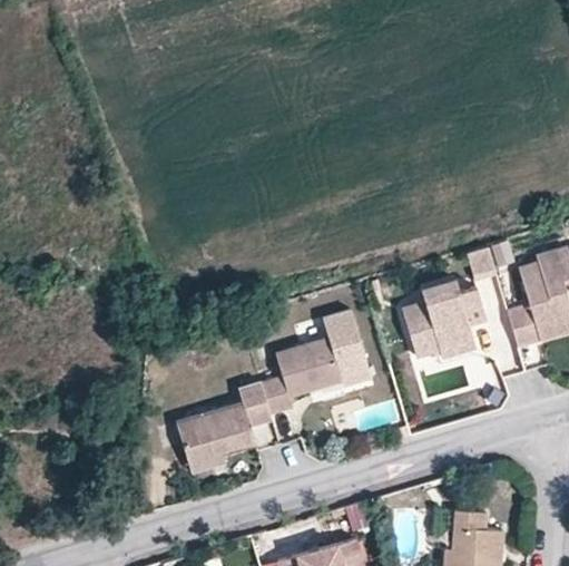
[(490,246),(468,252),(473,273),(496,266),(490,246)]
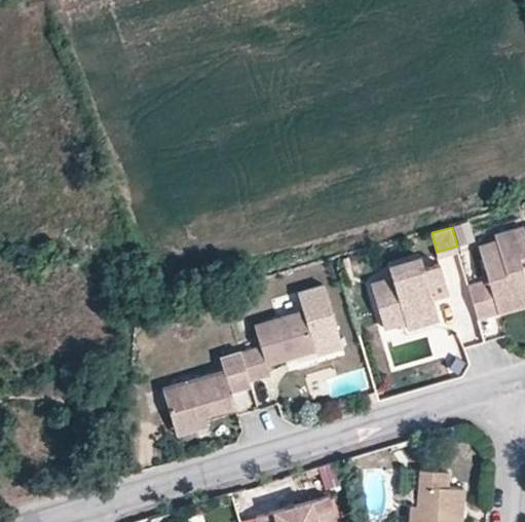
[(464,288),(474,321),(495,314),(492,301),(524,292),(524,259),(524,255),(524,254),(524,232),(523,227),(494,235),(496,241),(478,247),(488,282),(464,288)]
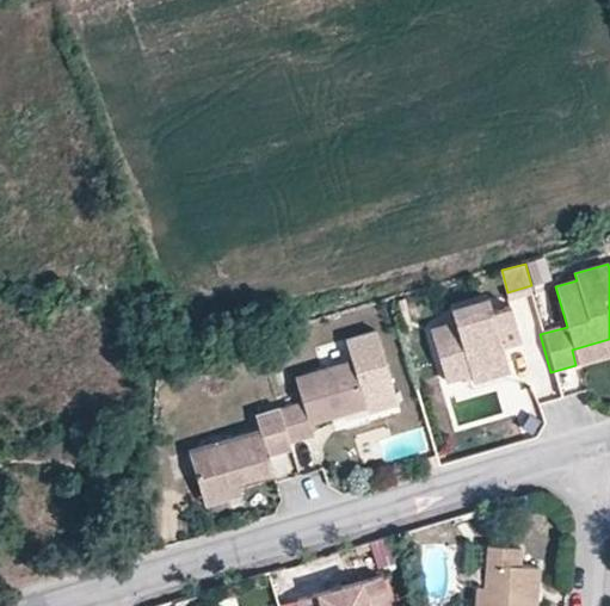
[(449,307),(451,321),(488,311),(485,297),(449,307)]
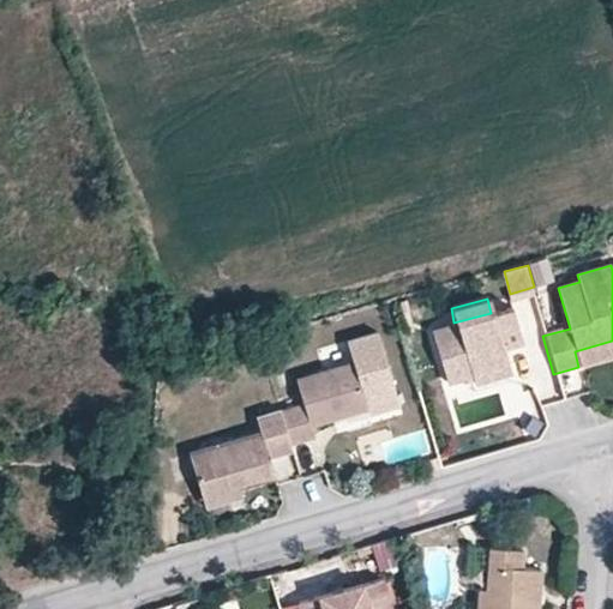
[(491,313),(454,323),(431,329),(443,378),(469,372),(506,362),(502,341),(520,337),(512,307),(491,313)]
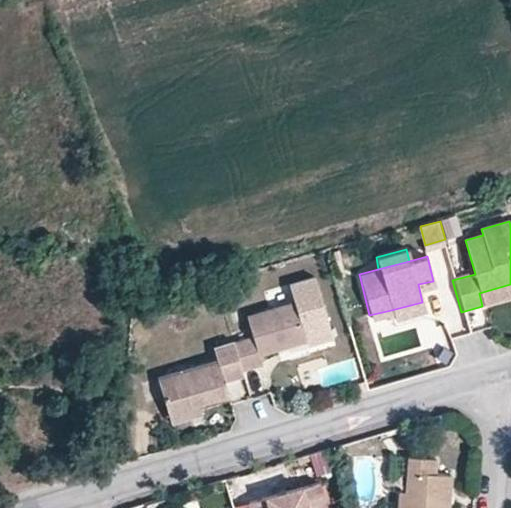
[(254,337),(235,344),(245,373),(266,366),(264,356),(305,344),(303,333),(328,326),(316,281),(292,288),(296,304),(248,318),(254,337)]
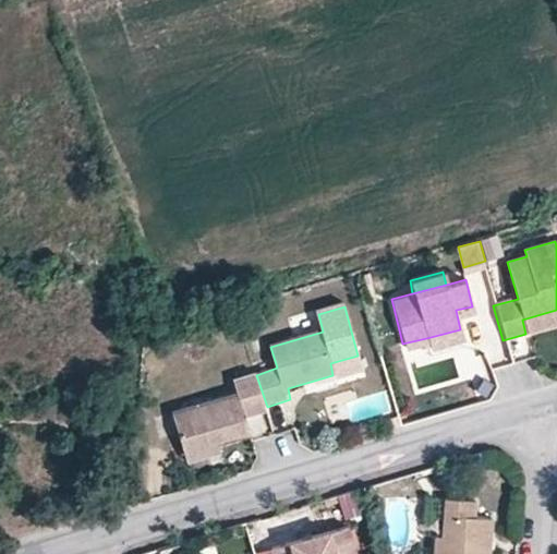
[(556,310),(522,320),(525,334),(556,324),(556,310)]
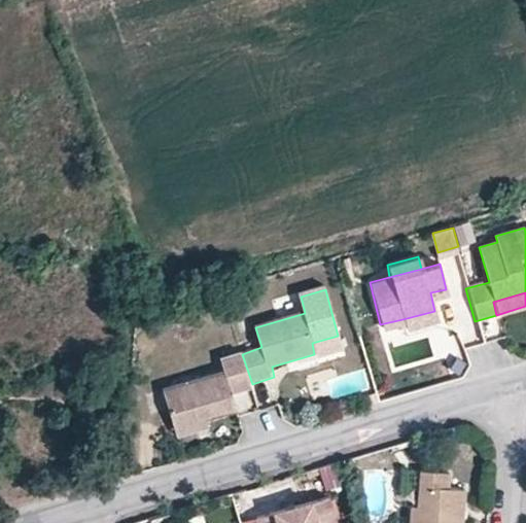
[(434,311),(402,319),(405,327),(436,319),(434,311)]
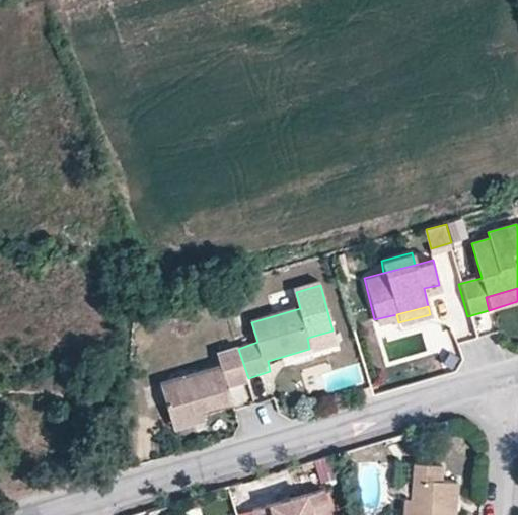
[(333,330),(307,338),(309,349),(311,355),(337,347),(333,330)]
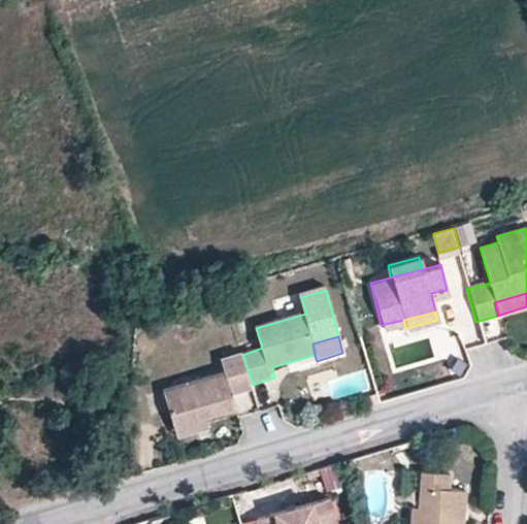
[(237,390),(253,385),(242,355),(240,350),(220,358),(224,367),(161,388),(174,427),(209,417),(241,406),(237,390)]
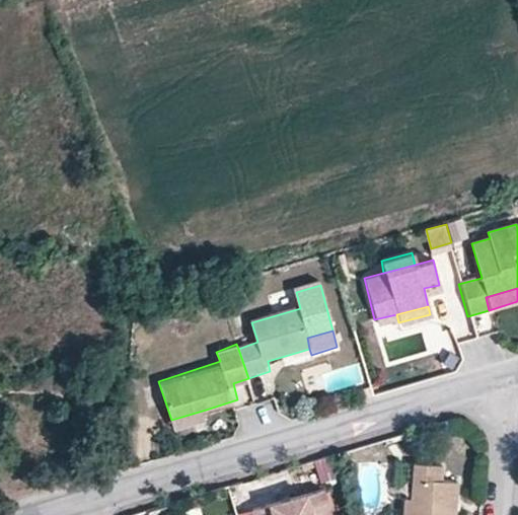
[(210,420),(206,410),(171,420),(174,429),(210,420)]
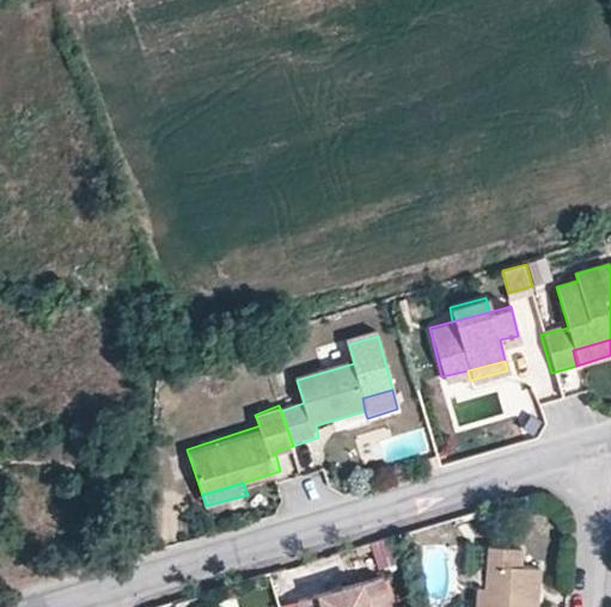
[(376,568),(391,564),(385,541),(368,546),(376,568)]
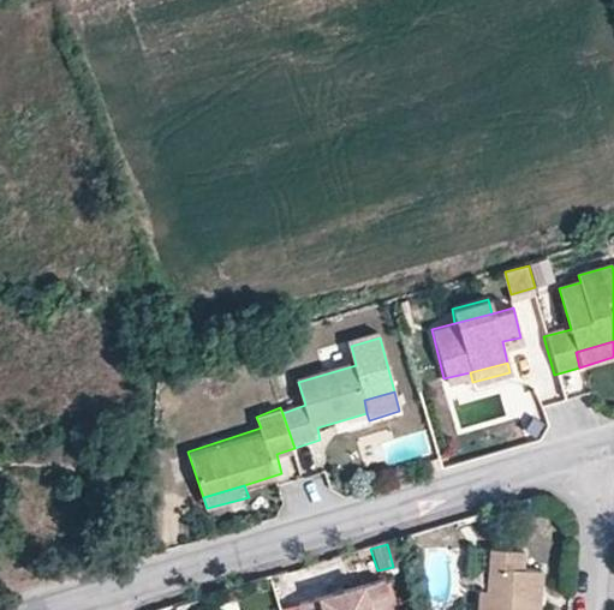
[(540,609),(544,574),(519,572),(520,552),(493,550),(486,596),(480,593),(478,609),(540,609)]
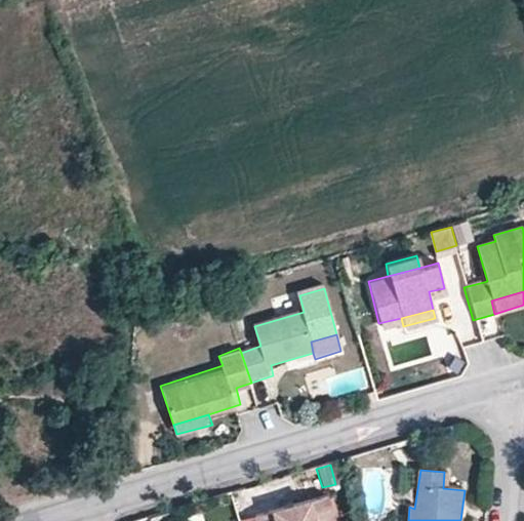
[(332,520),(325,495),(253,517),(254,520),(332,520)]
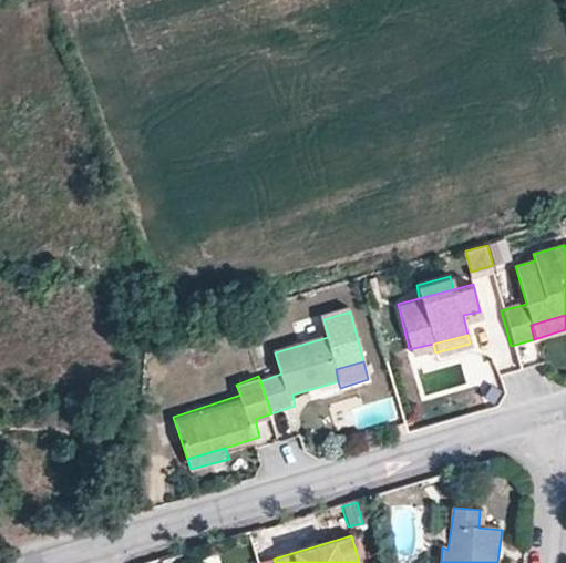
[(186,550),(163,558),(164,562),(189,562),(186,550)]
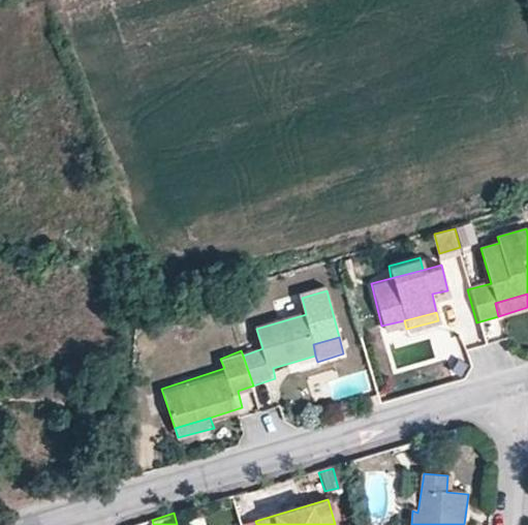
All buildings are outlined.
